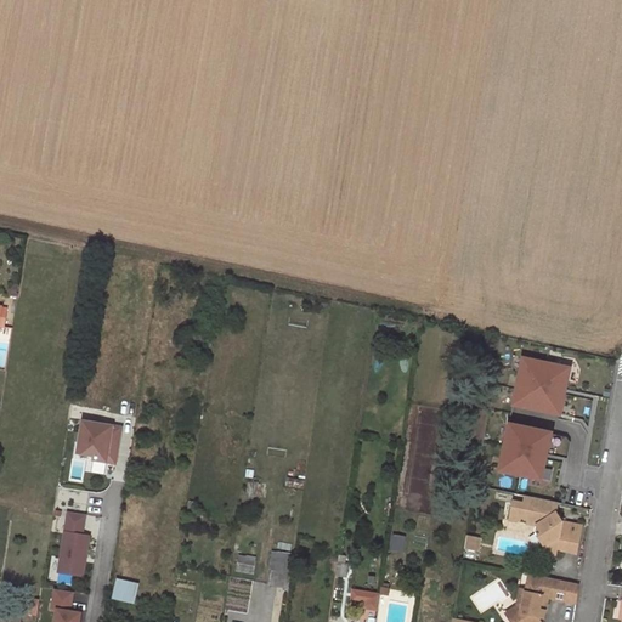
[(571,367),(524,357),(514,406),(560,416),(571,367)]
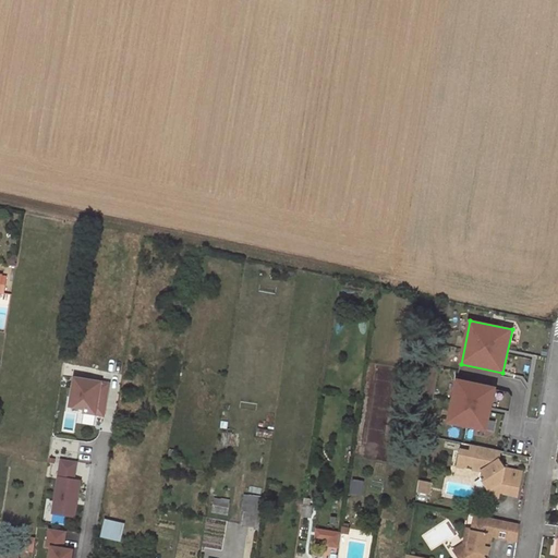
[(106,381),(74,377),(70,404),(84,407),(84,412),(104,415),(108,391),(104,391),(106,381)]
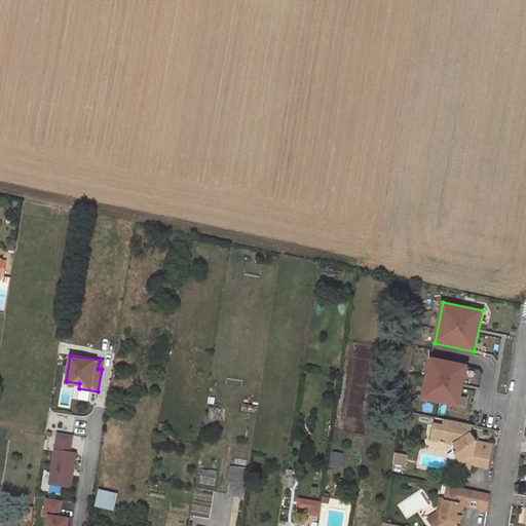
[(467,366),(431,359),(423,399),(458,406),(467,366)]
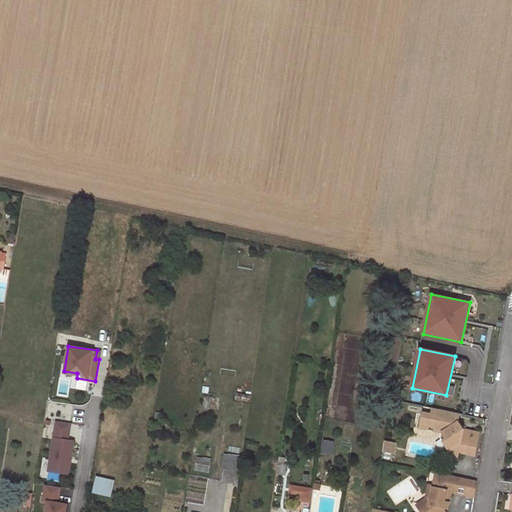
[(458,422),(460,413),(433,408),(432,414),(422,412),(419,428),(425,429),(428,426),(434,428),(433,431),(442,433),(447,439),(443,442),(448,449),(447,456),(458,458),(459,452),(475,455),(479,433),(463,429),(458,422)]
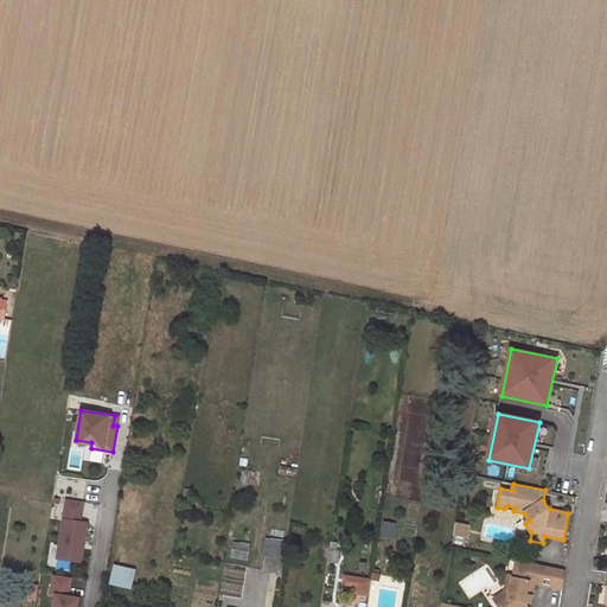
[(83,502),(68,499),(58,558),(82,562),(83,548),(81,548),(82,543),(84,543),(88,523),(81,522),(83,502)]
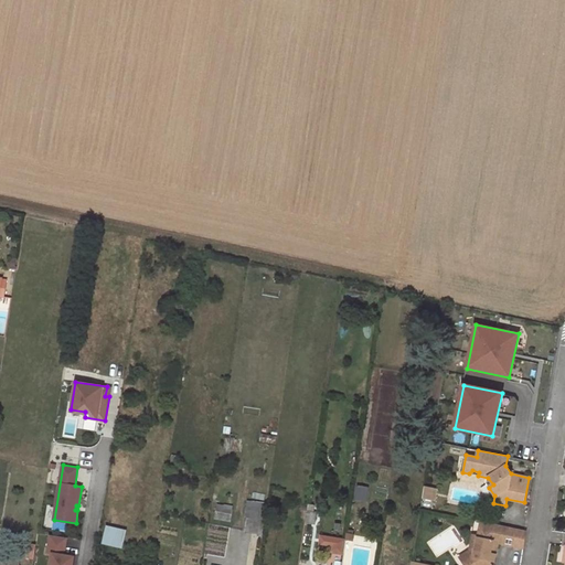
[(425,488),(424,500),(436,502),(438,490),(425,488)]
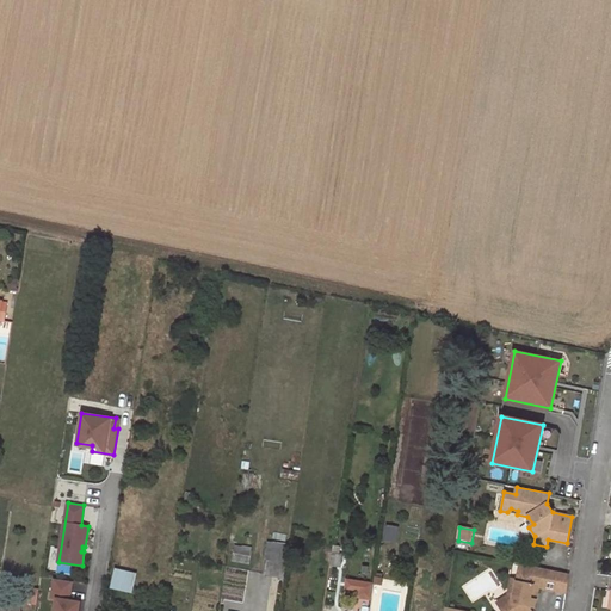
[(251,548),(235,545),(233,560),(248,562),(251,548)]
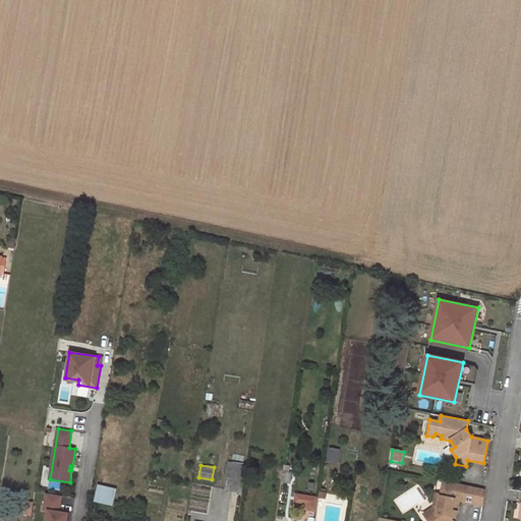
[(39,477),(45,478),(47,468),(42,466),(39,477)]
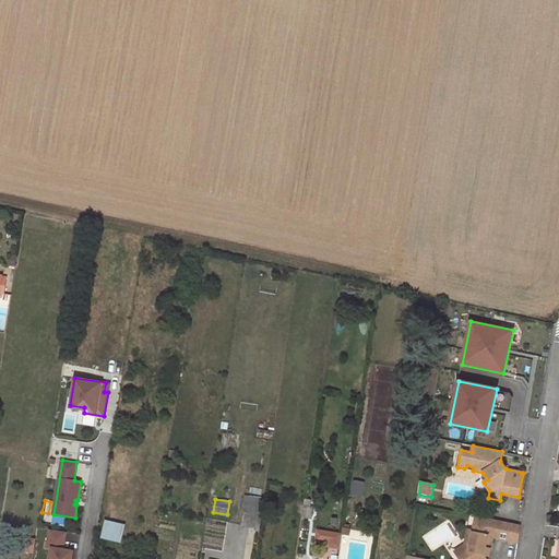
[(261,513),(263,502),(245,500),(244,511),(247,511),(261,513)]
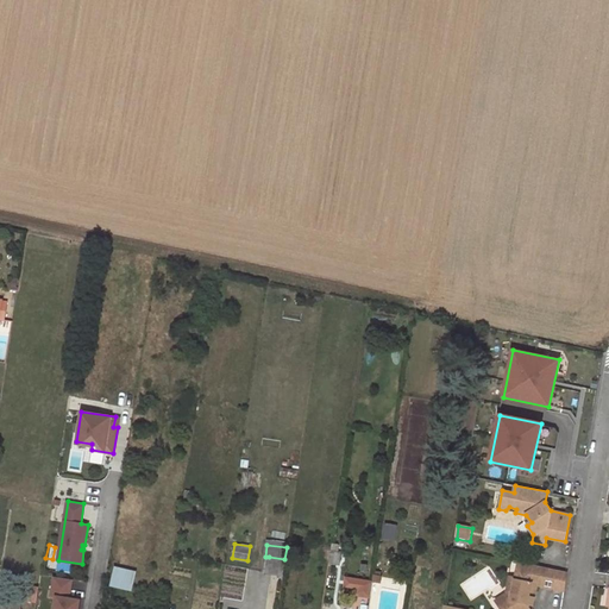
[(283,575),(284,559),(269,557),(267,572),(283,575)]
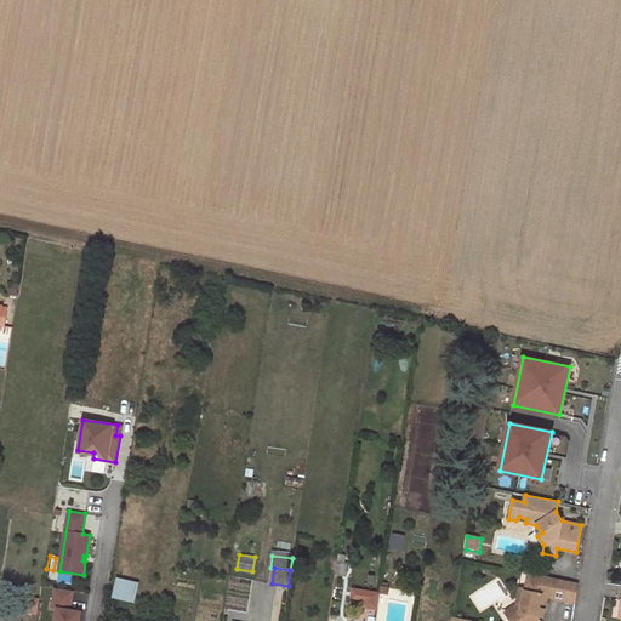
[(569,580),(529,573),(527,588),(524,602),(520,600),(519,610),(520,613),(511,619),(511,620),(541,620),(539,617),(540,616),(545,616),(546,608),(539,608),(540,600),(547,602),(548,596),(565,598),(569,580)]
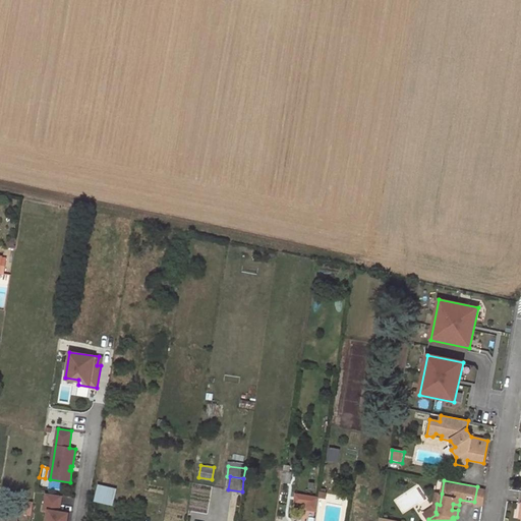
[(91,503),(110,507),(114,488),(95,484),(91,503)]
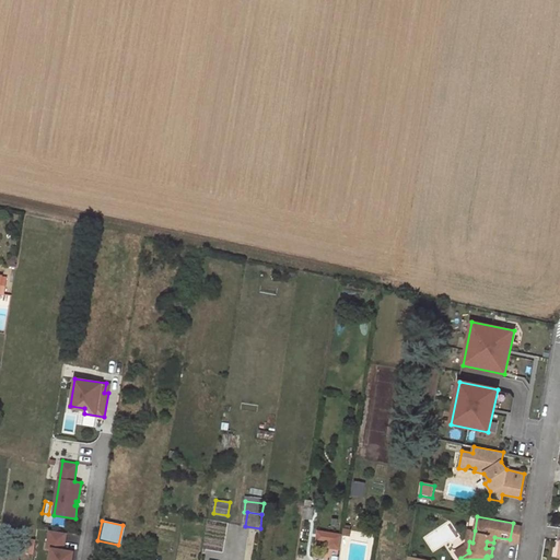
[(510,539),(521,541),(524,525),(513,523),(510,539)]
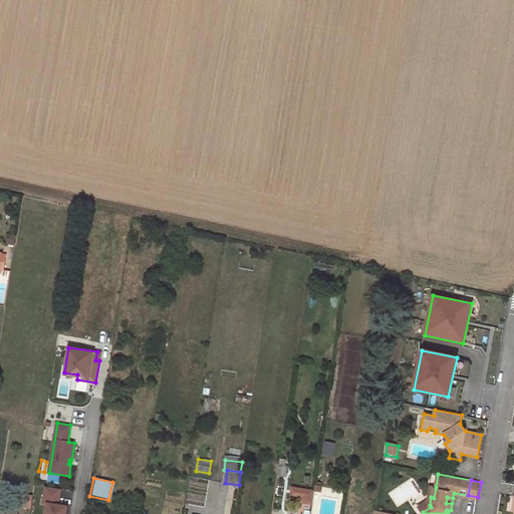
[(61,489),(45,486),(43,502),(48,503),(45,513),(65,513),(67,507),(59,506),(61,489)]
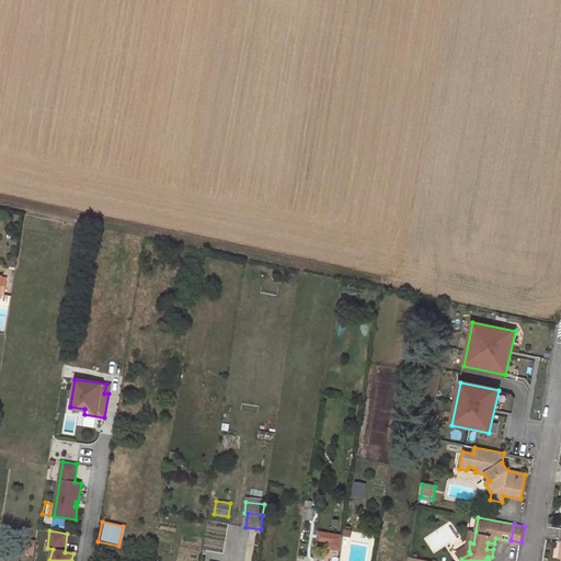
[(473,544),(476,531),(470,530),(467,547),(457,553),(461,559),(470,553),(469,551),(470,542),(473,544)]
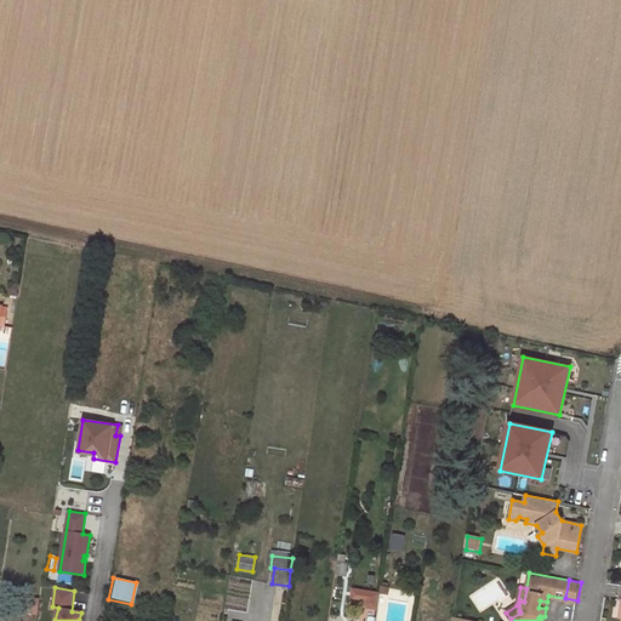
[(359,609),(375,610),(376,592),(360,591),(359,609)]
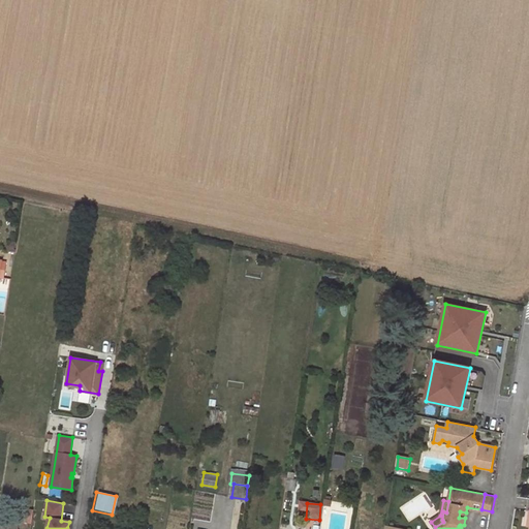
[(27,508),(25,522),(32,524),(34,510),(27,508)]
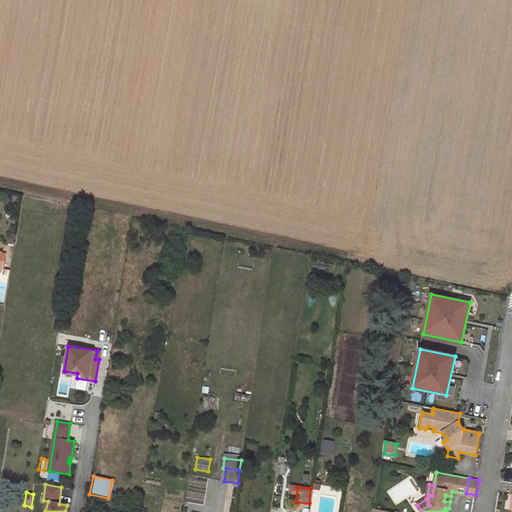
All buildings are outlined.
